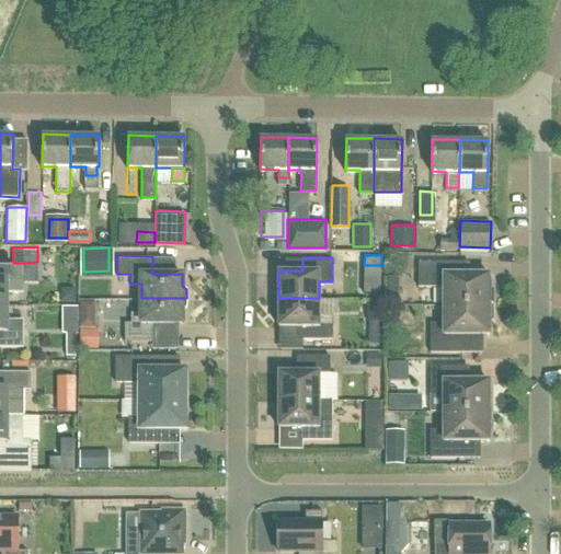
[(444,285),(444,303),(494,303),(494,286),(490,286),(490,273),(464,273),(464,260),(419,260),(419,285),(444,285)]
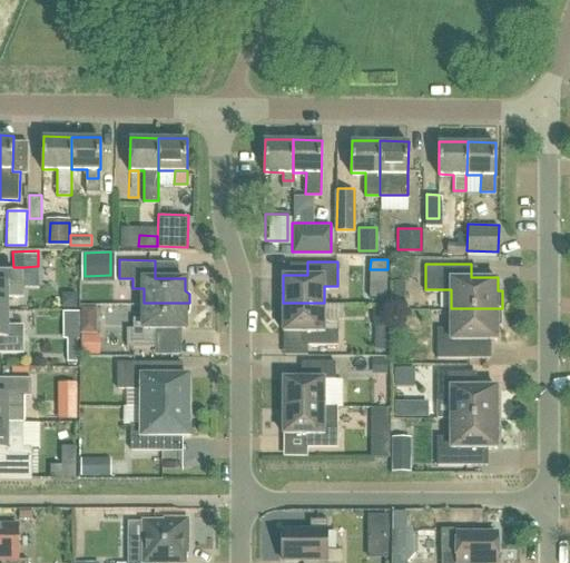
[(0,308),(7,308),(7,295),(23,295),(23,267),(13,267),(0,266),(0,308)]
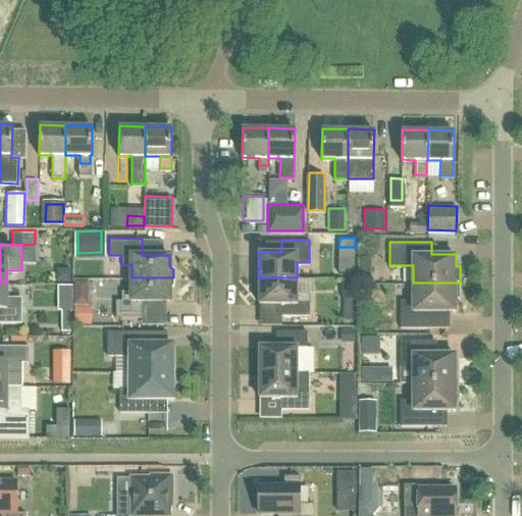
[(173,285),(173,277),(132,277),(132,290),(121,290),(121,299),(116,299),(116,315),(142,315),(142,300),(169,300),(169,288),(173,285)]
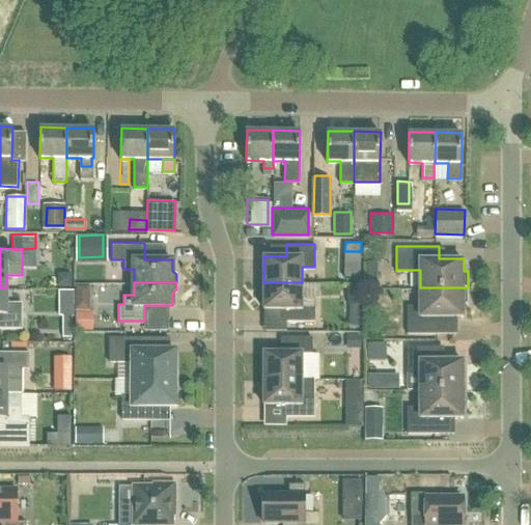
[(302,297),(302,282),(263,282),(263,308),(286,308),(286,320),(314,320),(314,297),(302,297)]
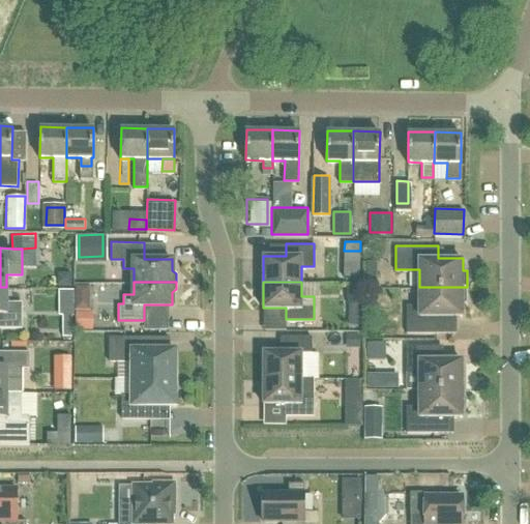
[(347,284),(347,301),(349,301),(359,301),(359,284),(347,284)]
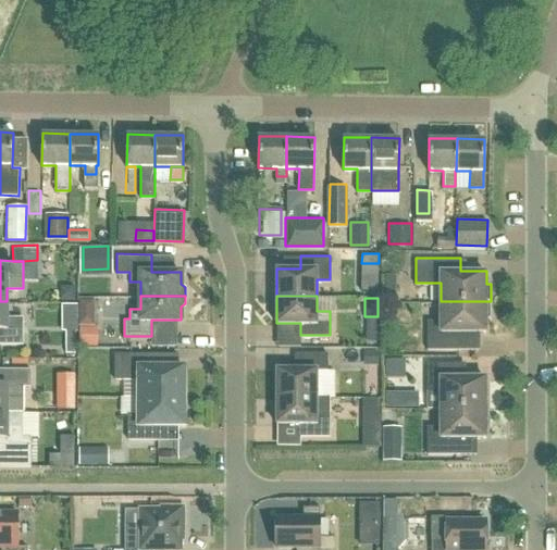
[(59,300),(61,349),(75,349),(72,300),(59,300)]
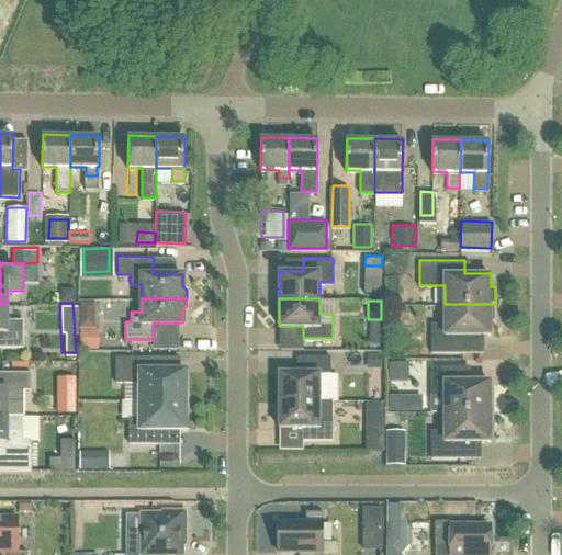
[(7,318),(7,304),(0,304),(0,344),(23,346),(23,318),(7,318)]
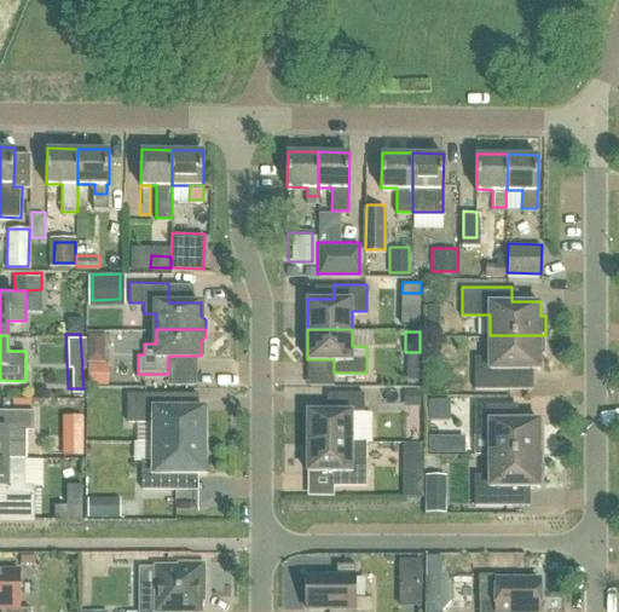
[(545,354),(545,335),(490,335),(490,354),(475,354),(475,387),(512,387),(512,368),(539,368),(541,354),(545,354)]
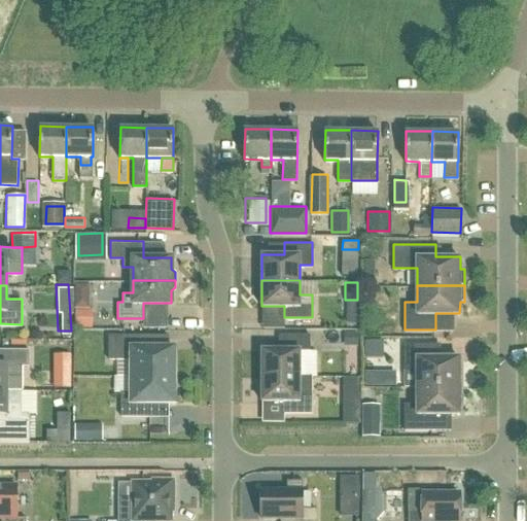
[(75,308),(75,325),(93,325),(93,308),(75,308)]
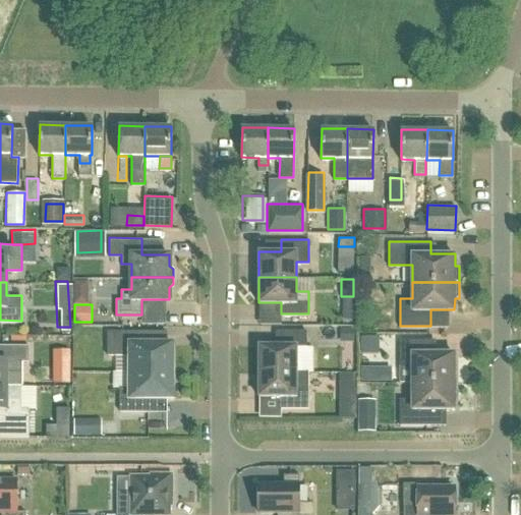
[(340,326),(341,340),(354,340),(354,326),(340,326)]
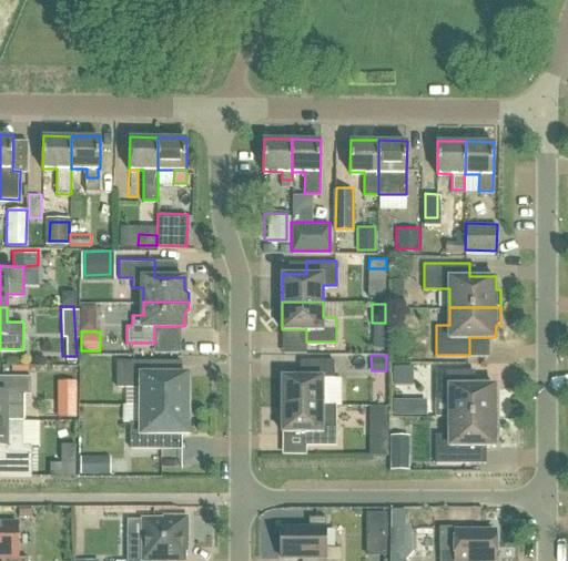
[(282,404),(323,404),(323,376),(334,376),(334,358),(306,358),(306,376),(282,376),(282,404)]
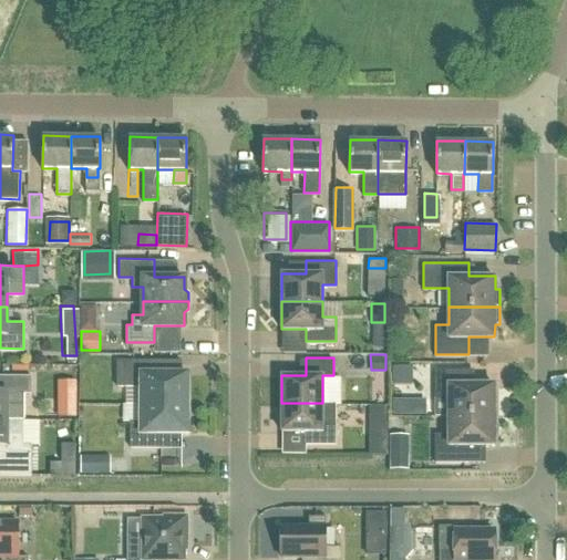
[(187,403),(187,372),(162,372),(162,359),(117,359),(116,384),(141,384),(141,402),(187,403)]
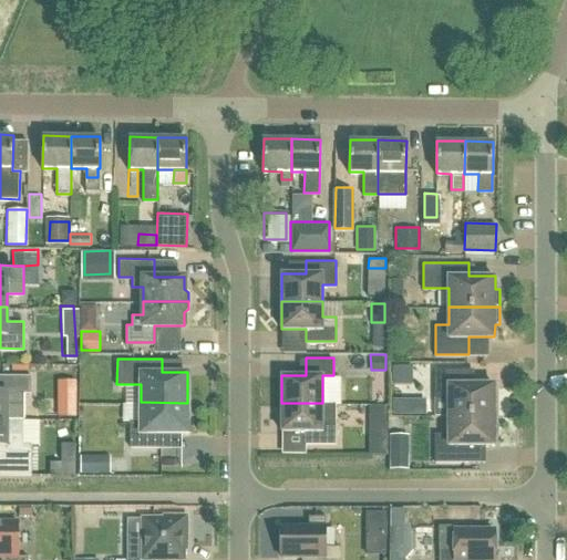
[(397,362),(395,380),(414,381),(414,363),(397,362)]
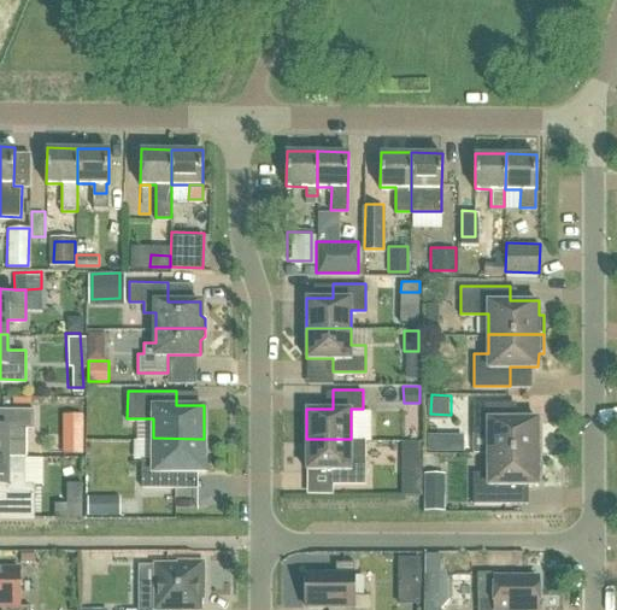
[(488,451),(538,451),(538,418),(510,418),(509,400),(472,400),(474,430),(488,430),(488,451)]
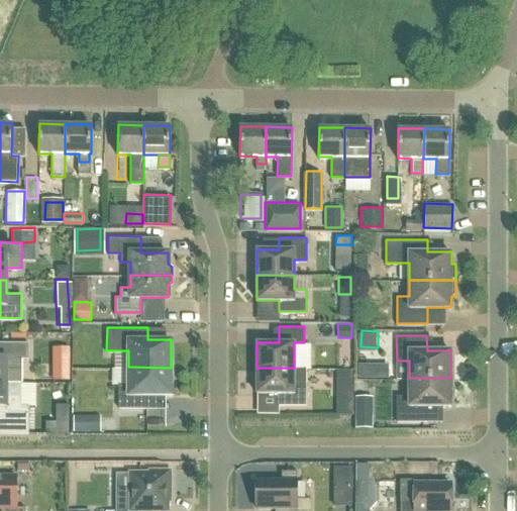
[(0,381),(21,381),(21,358),(28,358),(28,341),(0,340),(0,381)]
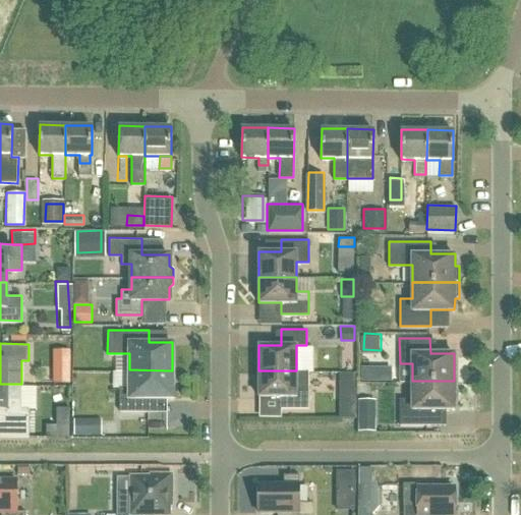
[(389,378),(389,363),(358,364),(358,378),(389,378)]
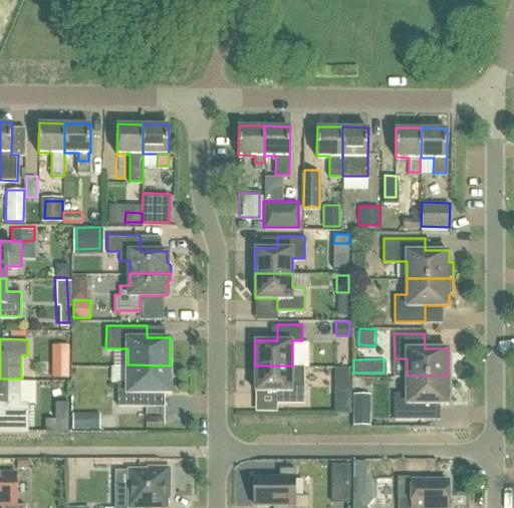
[(54,359),(54,375),(70,376),(70,359),(54,359)]
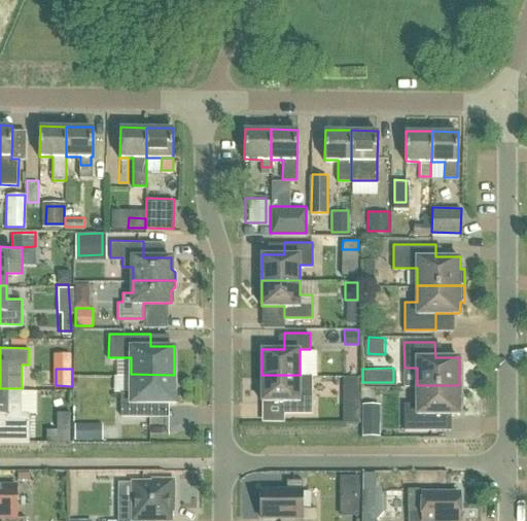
[(174,403),(174,375),(131,374),(131,391),(121,391),(121,415),(149,415),(149,403),(174,403)]
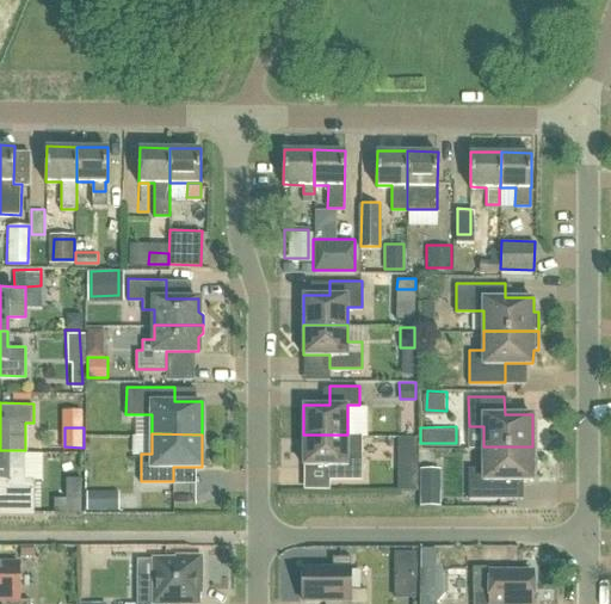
[(362,435),(347,435),(303,435),(303,464),(329,464),(329,478),(362,478),(362,435)]
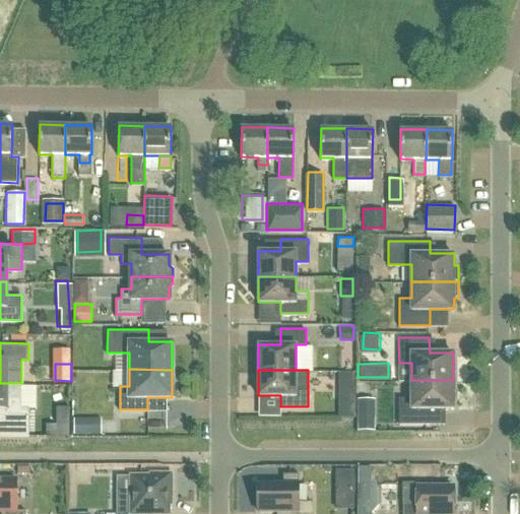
[(453,380),(411,380),(411,397),(399,397),(399,423),(430,423),(430,407),(453,407),(453,380)]
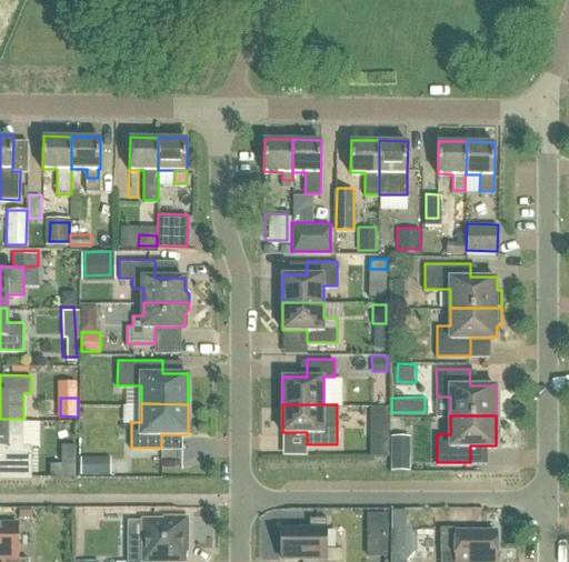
[(0,474),(31,474),(31,444),(23,444),(23,433),(23,419),(0,419),(0,474)]
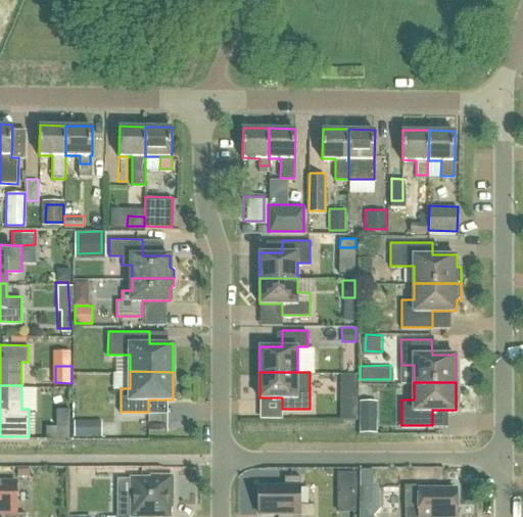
[(340,392),(340,417),(358,417),(358,392),(340,392)]
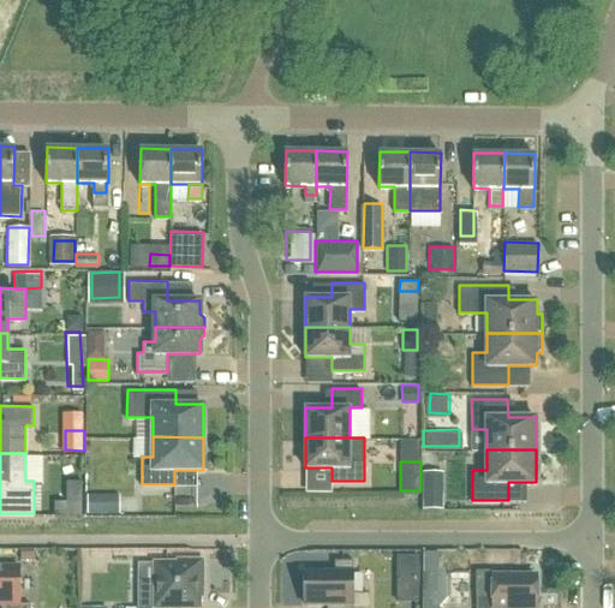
[(441,506),(441,489),(424,489),(424,506),(441,506)]
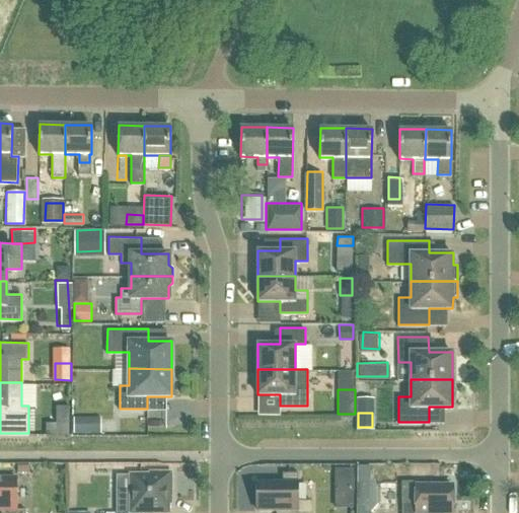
[(75,415),(75,431),(88,431),(89,415),(75,415)]
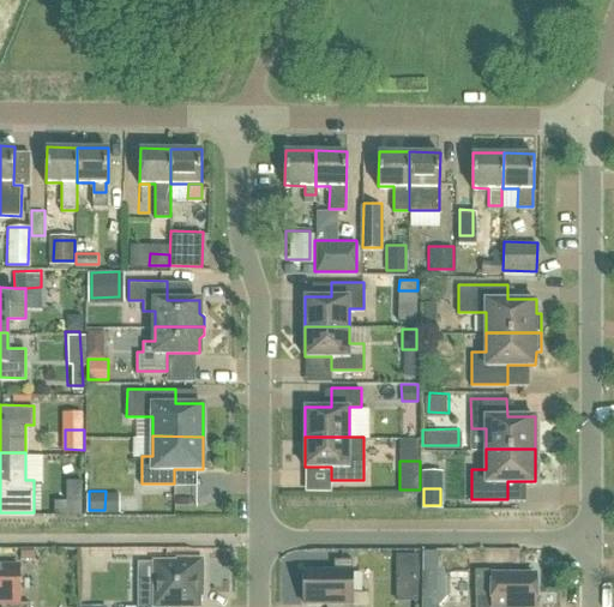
[(56,497),(56,511),(84,511),(84,498),(56,497)]
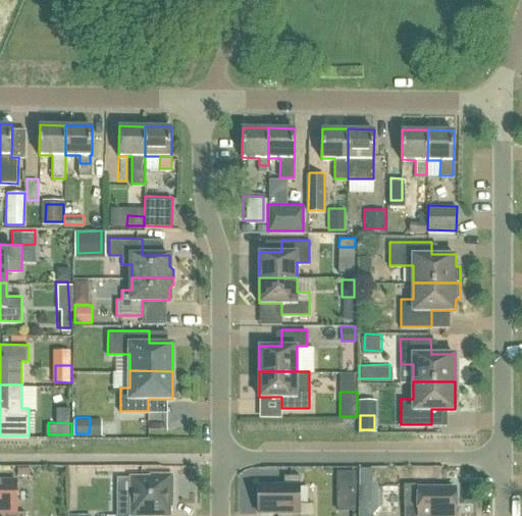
[(358,467),(358,479),(372,479),(372,467),(358,467)]
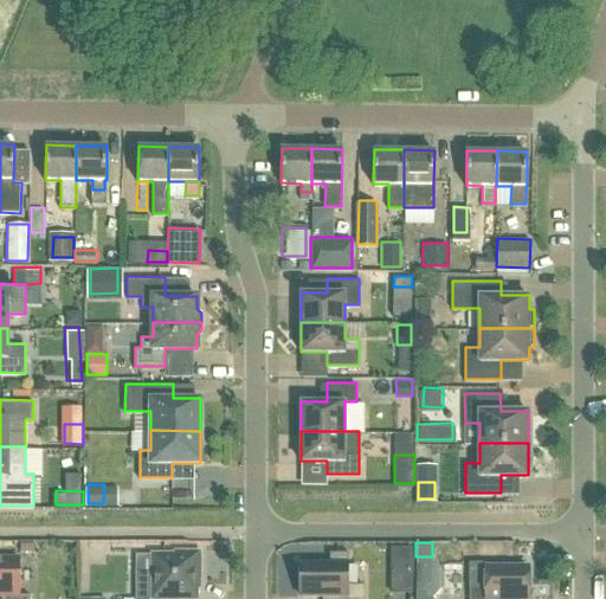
[(391,546),(391,566),(412,566),(412,546),(391,546)]
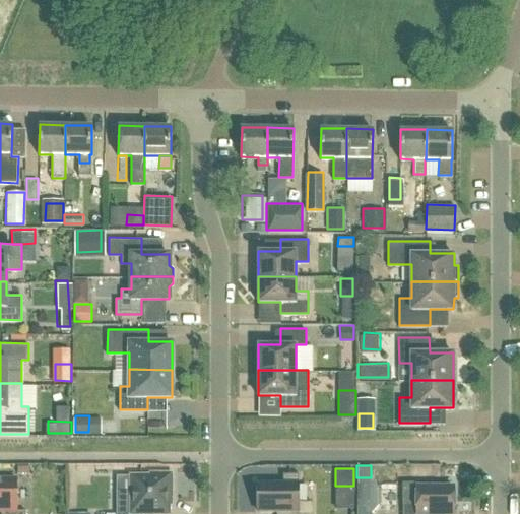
[(115,513),(142,513),(170,513),(170,491),(172,491),(172,470),(151,470),(151,473),(130,473),(130,512),(116,512),(115,513)]
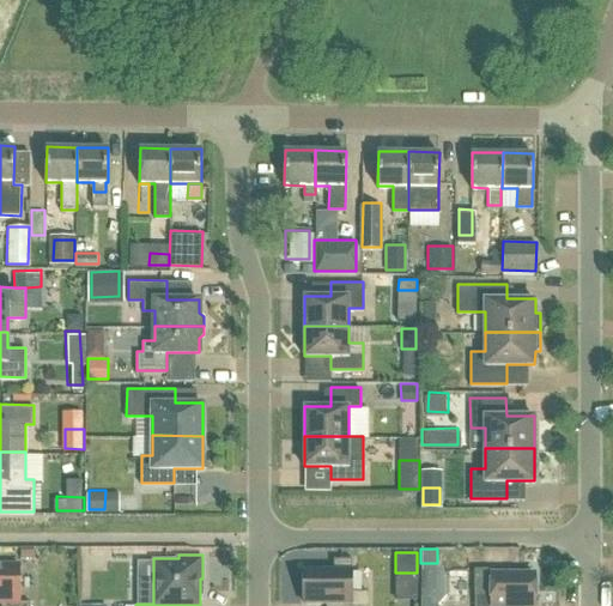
[(304,601),(334,601),(334,605),(366,605),(366,589),(352,589),(352,569),(352,557),(333,557),(333,569),(304,569),(304,601)]
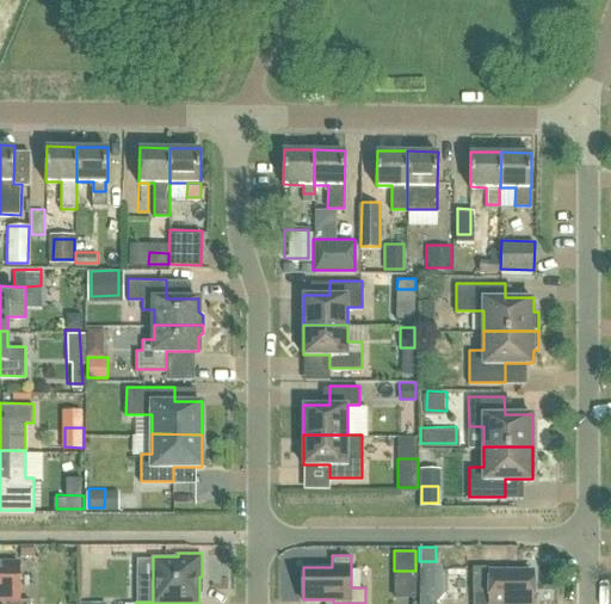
[(30,603),(30,598),(18,598),(18,560),(0,560),(0,598),(1,598),(1,603),(30,603)]
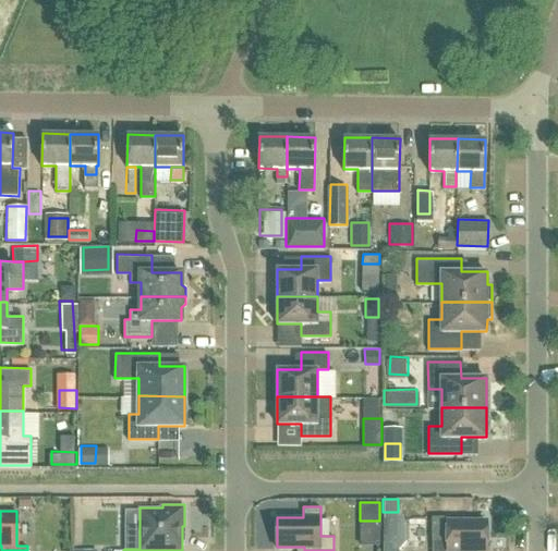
[(432,537),(432,550),(458,550),(458,549),(486,549),(486,521),(447,521),(447,516),(432,516),(432,537)]
